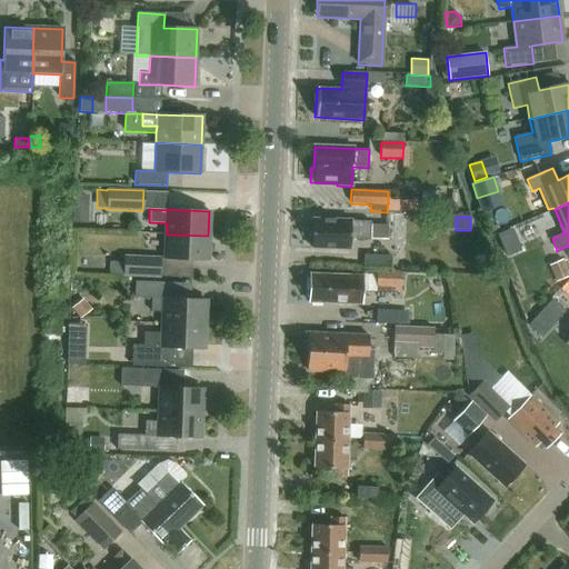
[(387,239),(388,225),(370,225),(370,221),(350,221),(350,220),(312,218),(312,232),(309,232),(308,243),(311,243),(311,248),(349,249),(349,238),(387,239)]
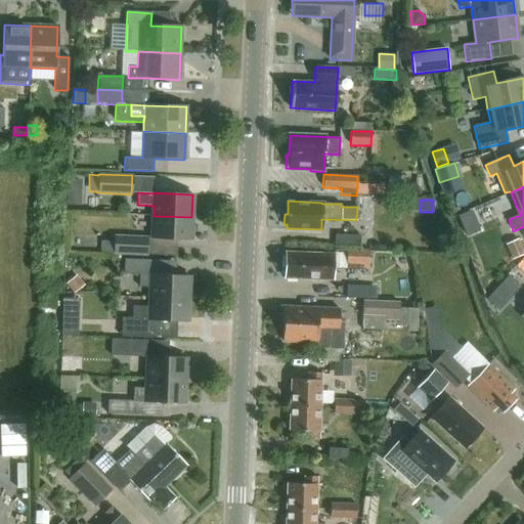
[(190,239),(191,217),(154,216),(153,238),(190,239)]
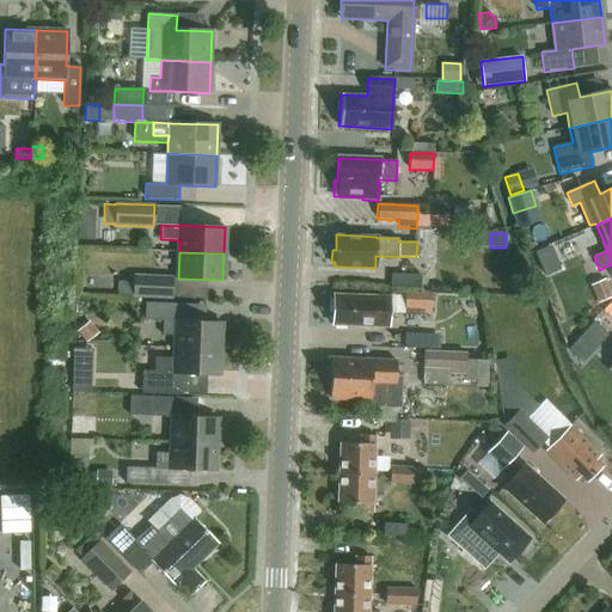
[(420,274),(392,273),(391,288),(429,289),(430,277),(420,277),(420,274)]
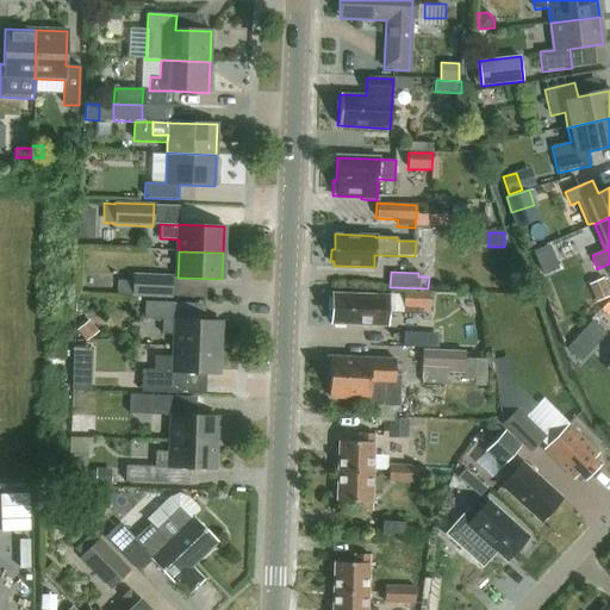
[(169,298),(170,275),(131,274),(131,281),(116,280),(116,293),(130,293),(130,297),(169,298)]
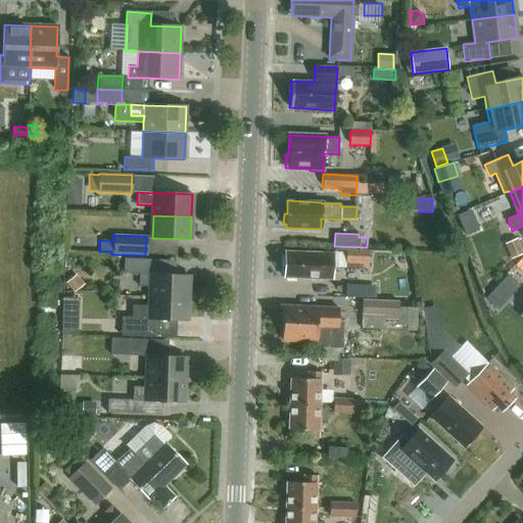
[(517,239),(505,244),(511,258),(522,253),(517,239)]
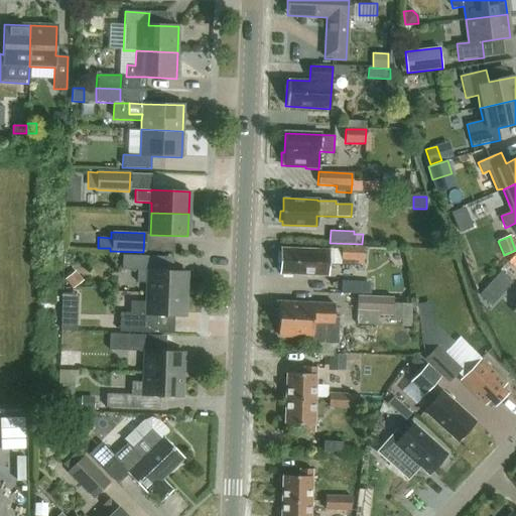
[(363,266),(363,246),(342,246),(342,251),(281,249),(280,274),(329,276),(329,266),(363,266)]
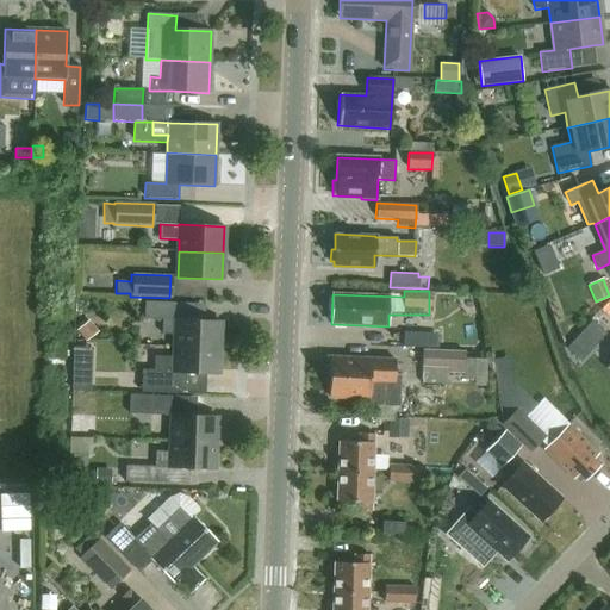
[(180,321),(181,304),(144,302),(144,319),(162,319),(162,334),(175,335),(174,347),(219,348),(219,322),(180,321)]
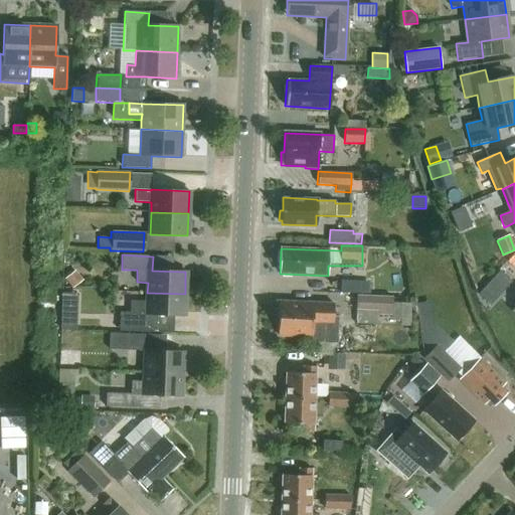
[(75,271),(65,279),(72,288),(82,280),(75,271)]
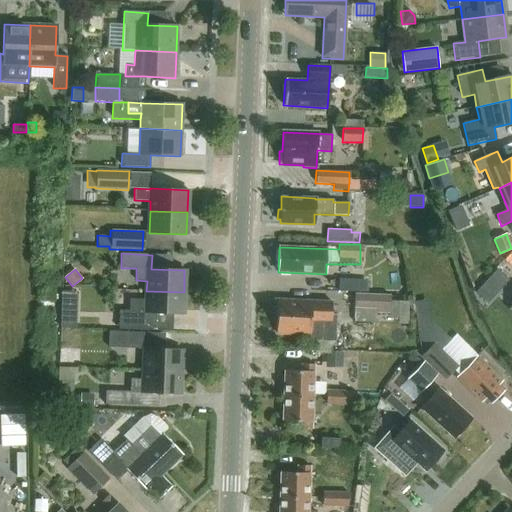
[(358,279),(338,279),(337,291),(358,292),(358,279)]
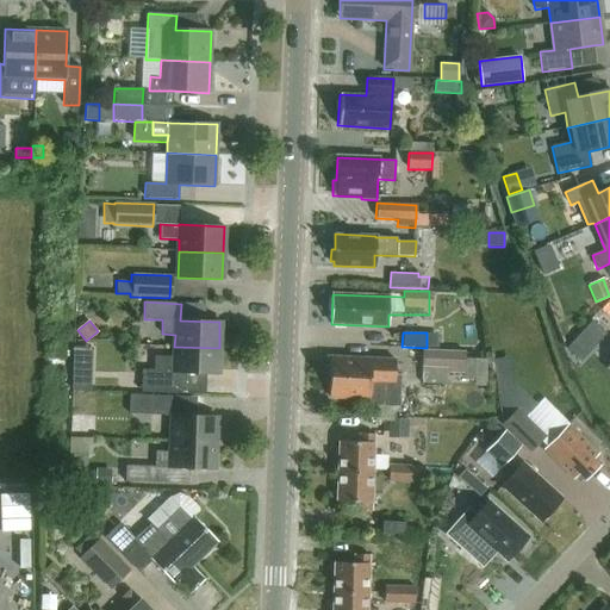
[(218,374),(219,348),(174,347),(174,358),(159,356),(157,371),(142,371),(141,392),(204,394),(204,374),(218,374)]
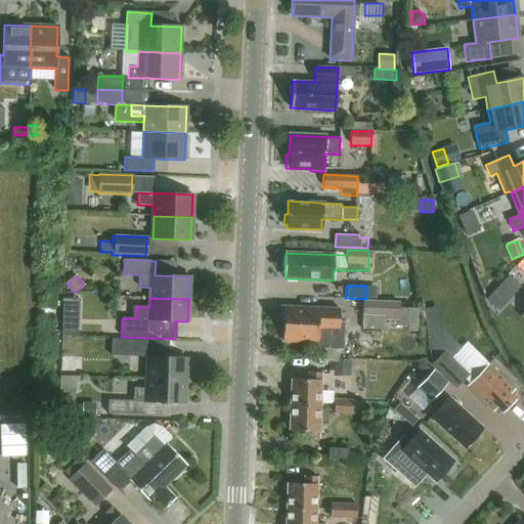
[(362,301),(361,314),(385,315),(384,320),(398,321),(399,307),(399,303),(362,301)]
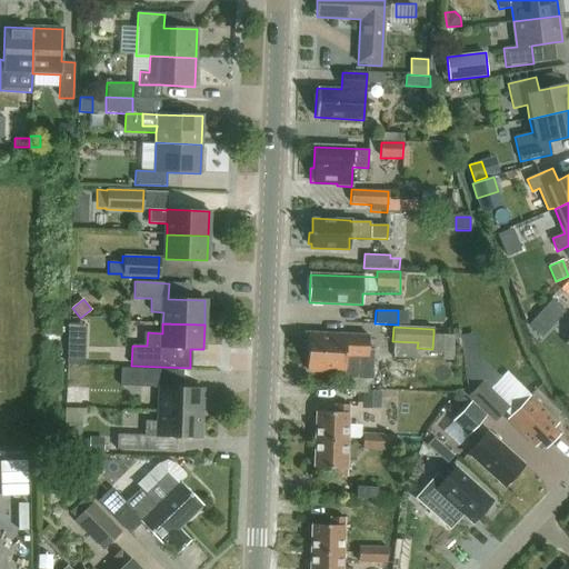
[(306,370),(341,372),(341,379),(372,381),(373,350),(367,350),(368,337),(308,335),(308,336),(305,336),(305,347),(307,347),(306,370)]
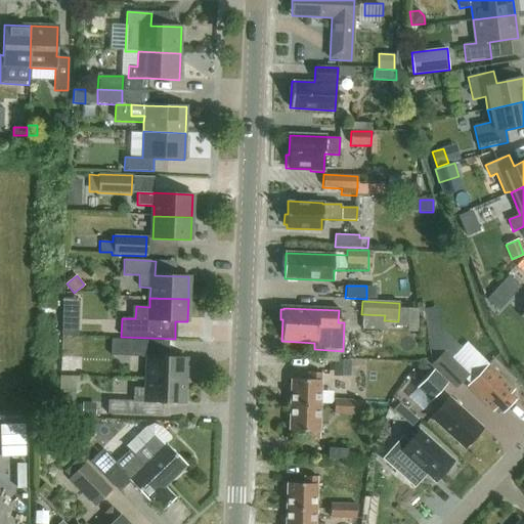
[(399,308),(399,322),(417,322),(417,309),(399,308)]
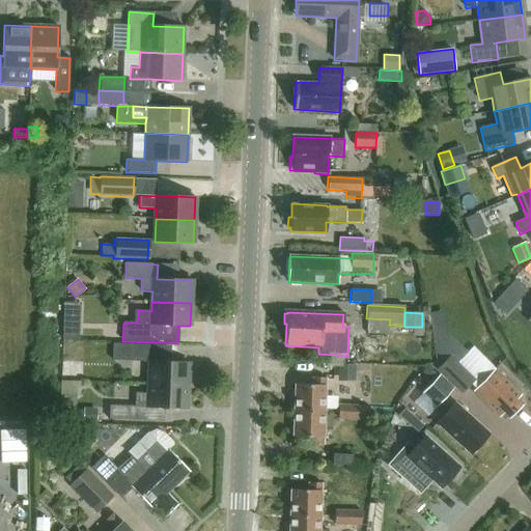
[(63,327),(62,339),(80,340),(80,328),(63,327)]
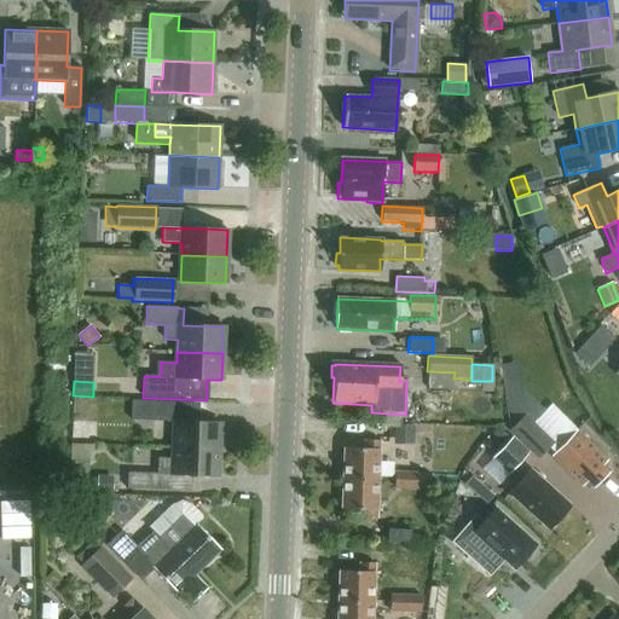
[(519,417),(514,383),(502,386),(508,420),(519,417)]
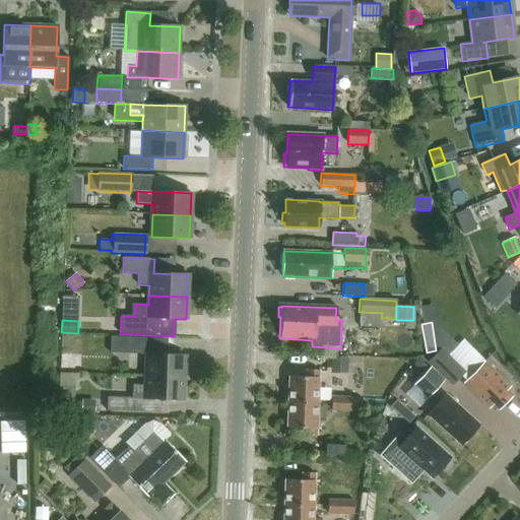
[(109,336),(109,352),(141,353),(142,337),(109,336)]
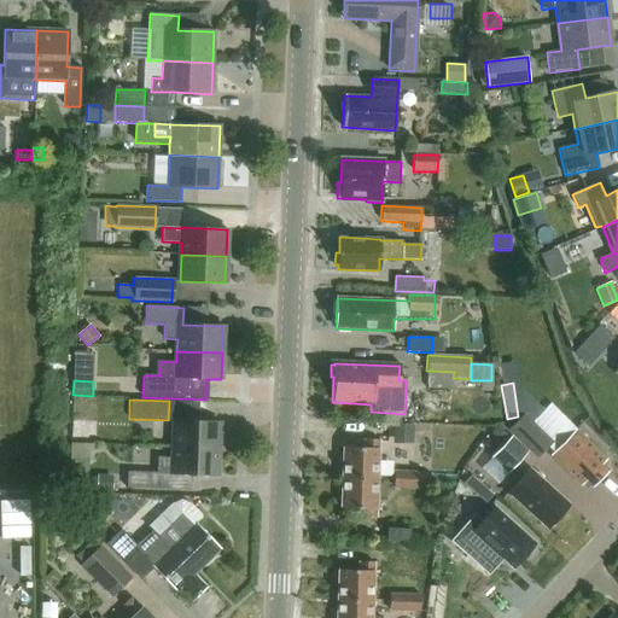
[(537,460),(553,443),(525,415),(509,431),(537,460)]
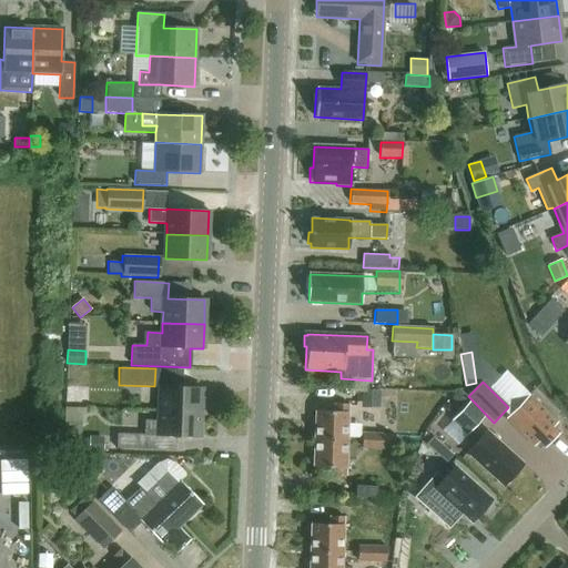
[(160,386),(159,412),(200,413),(201,388),(181,387),(160,386)]
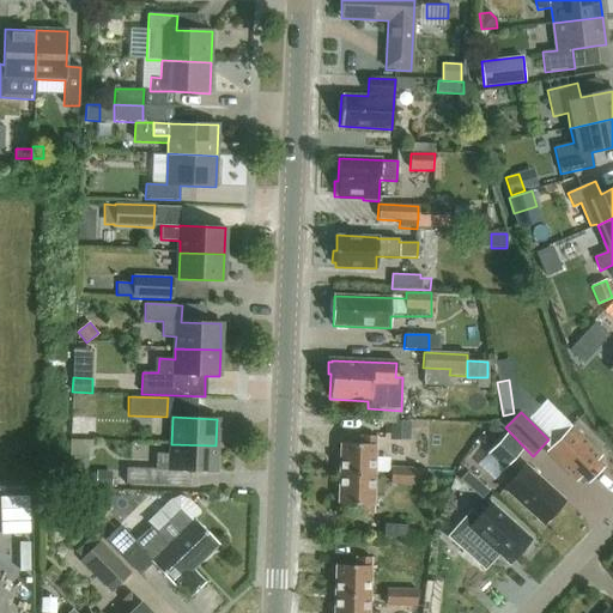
[(73,419),(74,457),(96,456),(93,419),(73,419)]
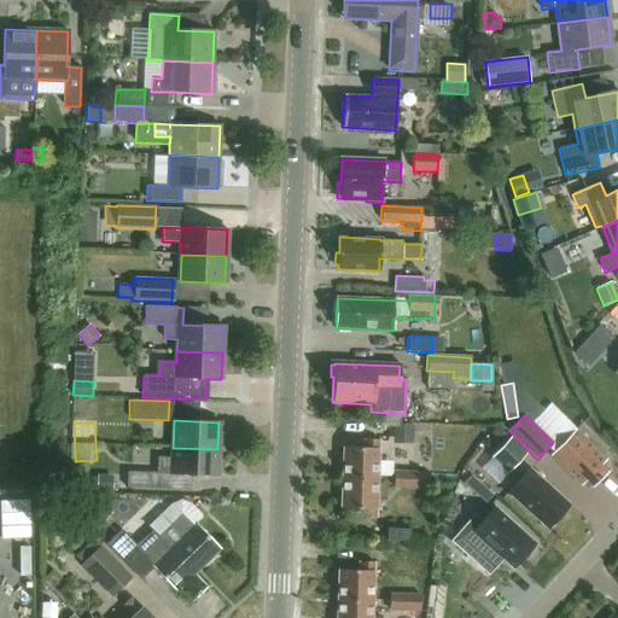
[(394,425),(392,445),(412,447),(413,426),(394,425)]
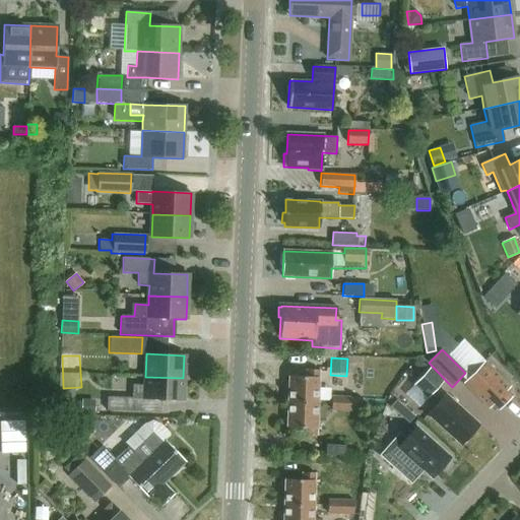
[(418,359),(413,365),(421,373),(427,368),(418,359)]
